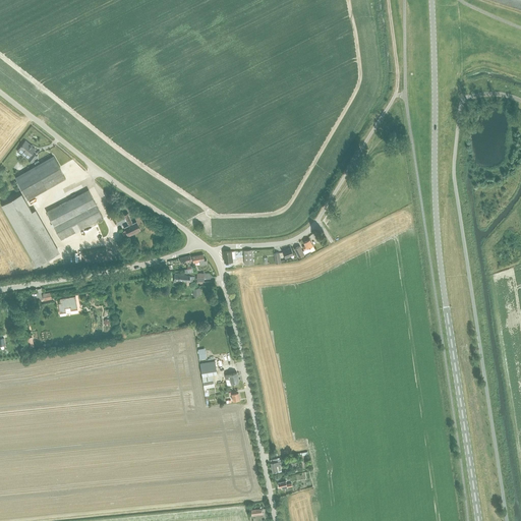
[(25,140),(19,149),(31,157),(29,160),(32,163),(37,156),(33,153),(36,150),(30,146),(30,145),(25,140)]
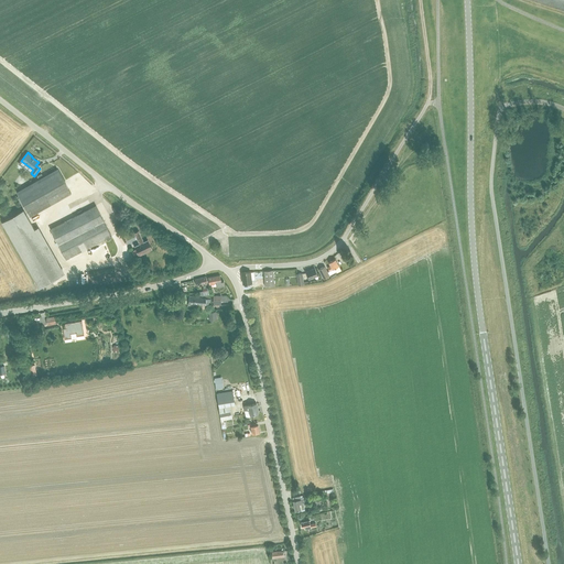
[(40,180),(18,192),(21,197),(18,198),(20,203),(23,201),(31,216),(72,193),(57,170),(43,177),(40,180)]
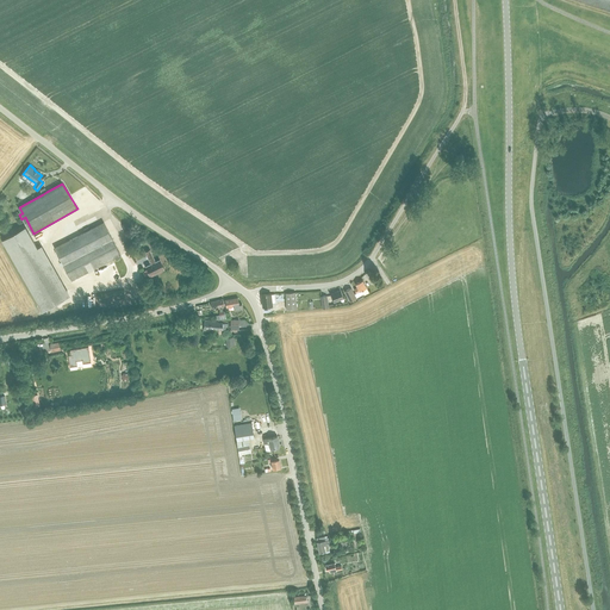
[(104,223),(55,248),(72,280),(120,255),(104,223)]
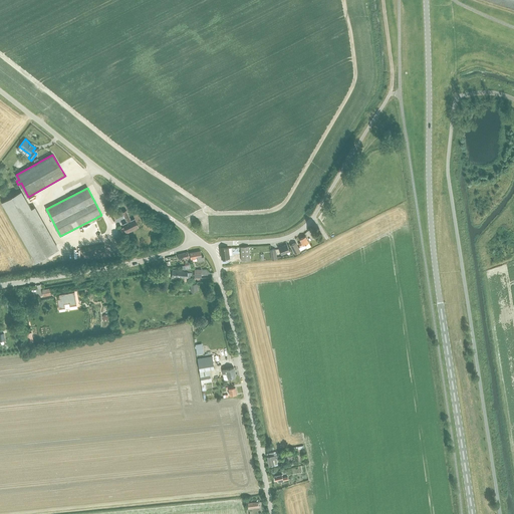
[(21,191),(2,202),(36,262),(56,252),(21,191)]
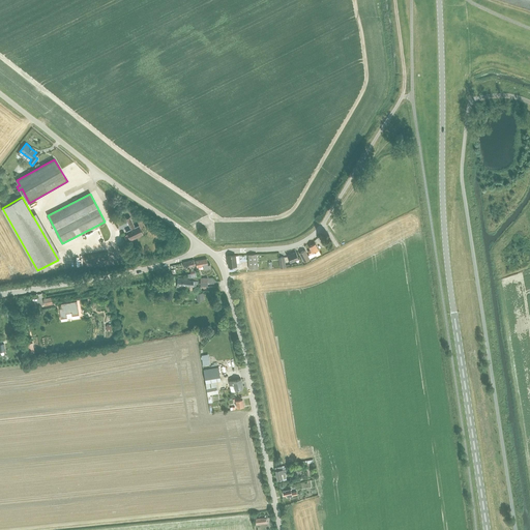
[(126,218),(131,229),(127,231),(130,240),(143,234),(139,226),(136,227),(130,216),(126,218)]
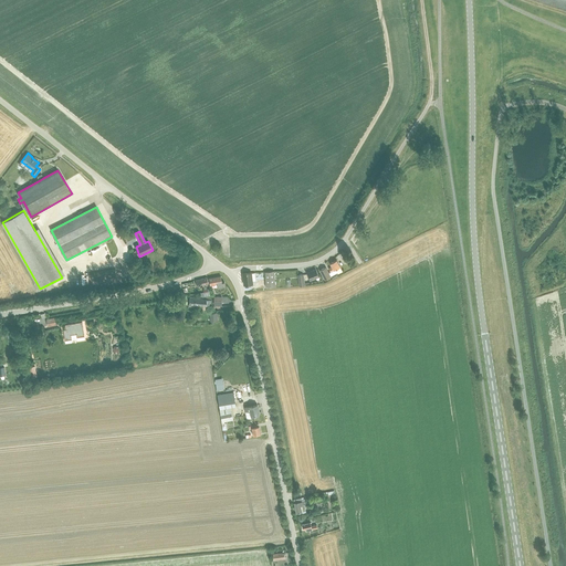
[(86,251),(88,258),(96,255),(98,261),(109,257),(105,244),(86,251)]
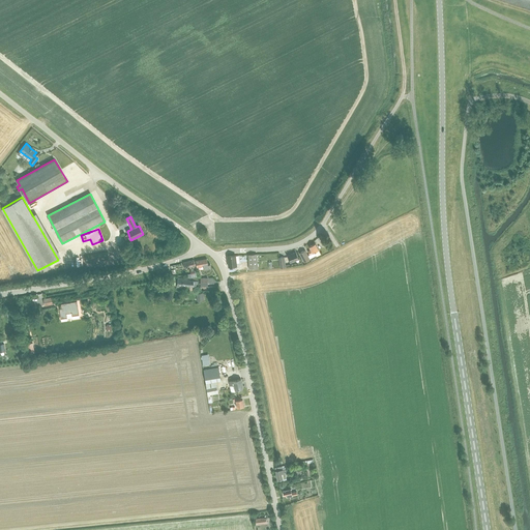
[(311,251),(307,252),(310,256),(315,253),(316,256),(320,254),(319,251),(315,243),(308,246),(311,251)]
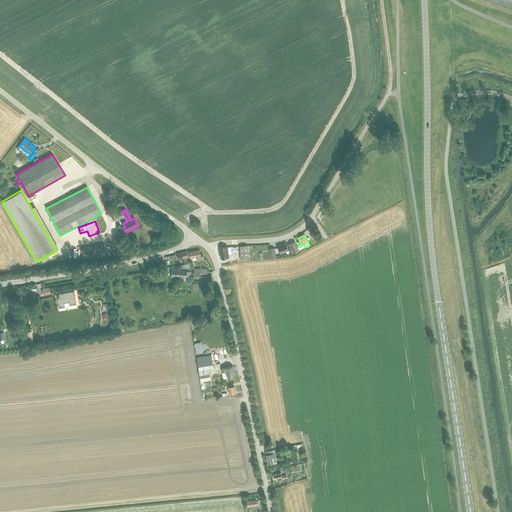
[(294,253),(299,250),(295,242),(289,244),(294,253)]
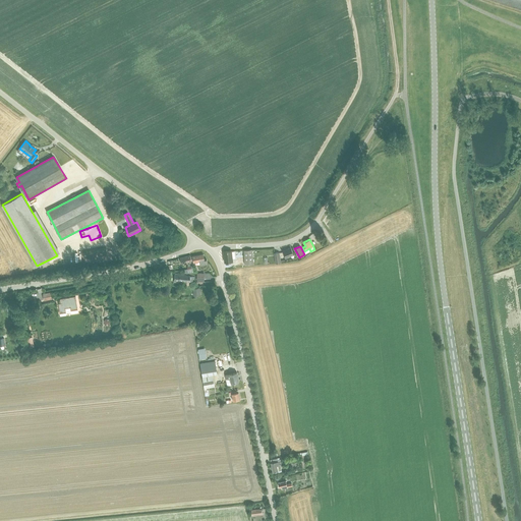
[(283,251),(285,257),(293,254),(291,248),(283,251)]
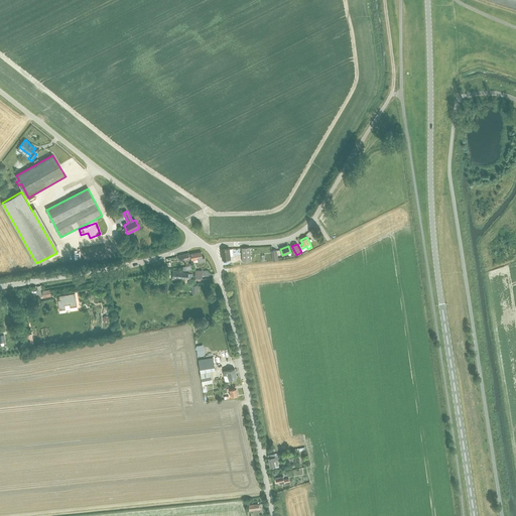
[(251,262),(249,248),(241,249),(242,263),(251,262)]
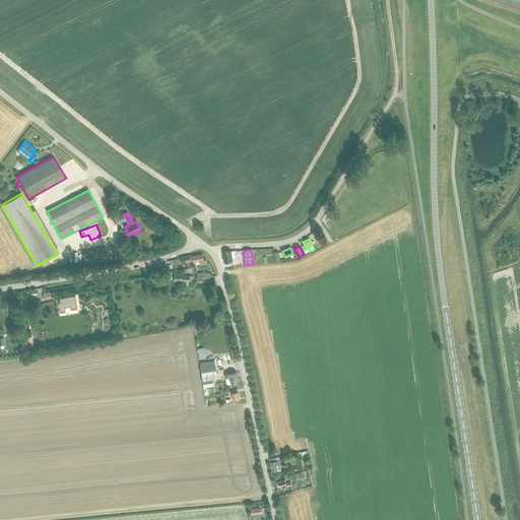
[(231,251),(222,252),(223,262),(232,261),(232,259),(235,258),(234,251),(231,251)]
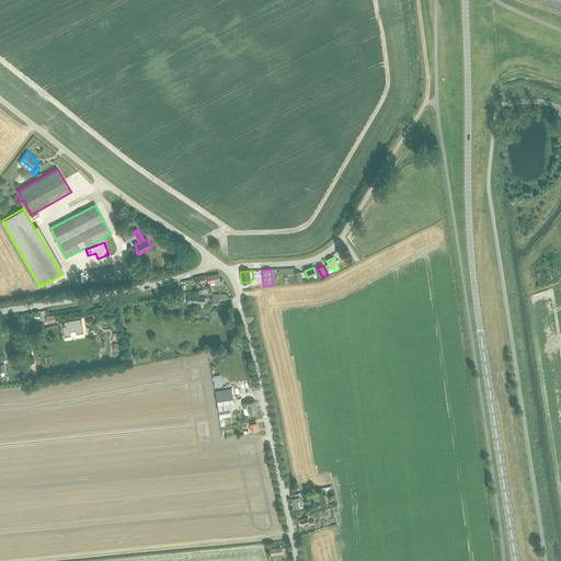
[(222,281),(220,281),(219,275),(207,276),(208,283),(215,282),(216,286),(224,285),(222,281)]
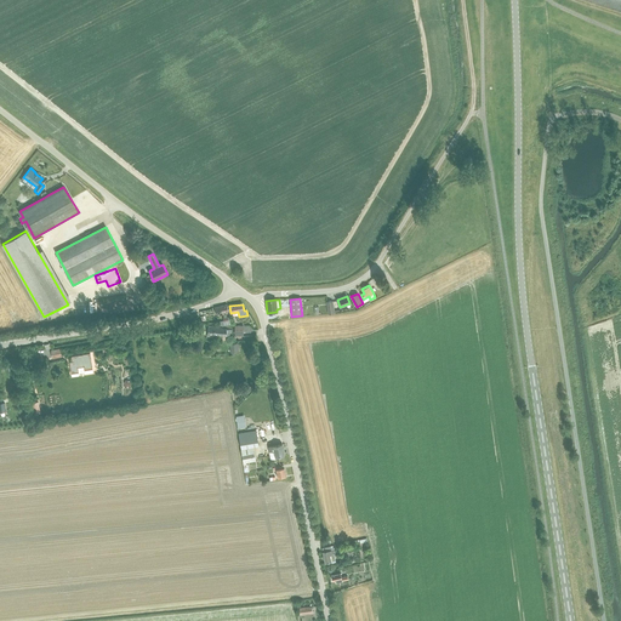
[(231,334),(231,330),(227,330),(214,330),(214,328),(208,328),(208,337),(214,339),(214,336),(229,336),(229,334),(231,334)]
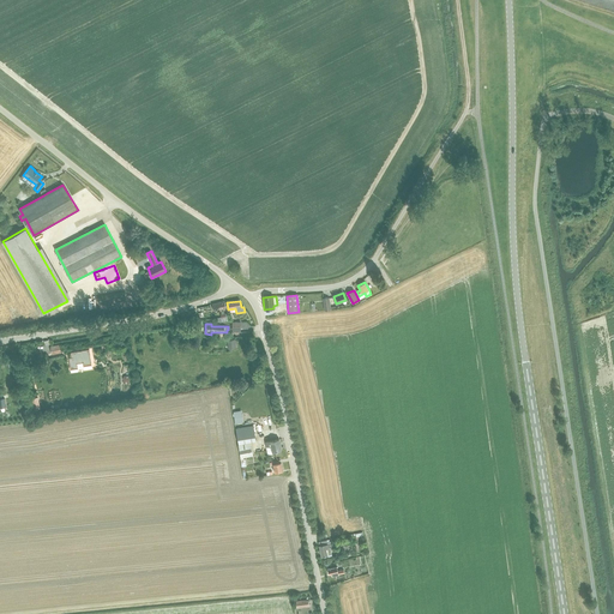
[(83,366),(91,365),(89,349),(82,350),(82,351),(71,353),(72,359),(73,357),(73,360),(70,360),(71,369),(78,368),(77,363),(83,362),(83,366)]
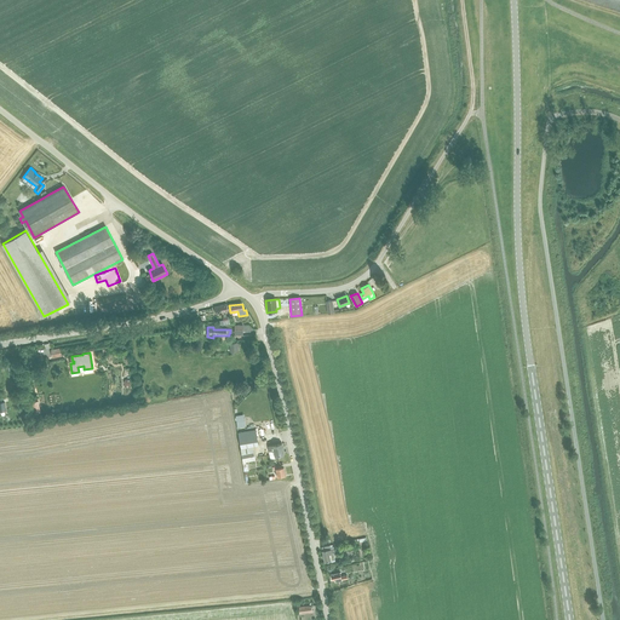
[(247,436),(240,437),(241,447),(240,447),(242,458),(242,461),(245,471),(247,471),(246,461),(254,460),(254,457),(252,446),(259,445),(257,435),(257,430),(246,431),(247,436)]
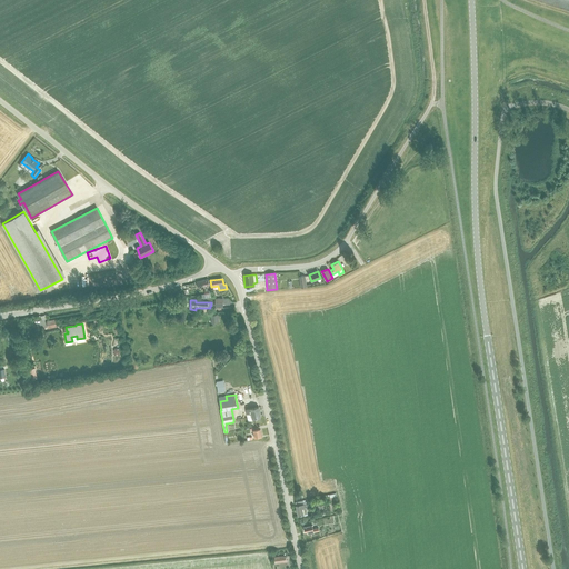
[(258,407),(246,409),(247,413),(248,421),(253,420),(253,419),(260,417),(258,407)]
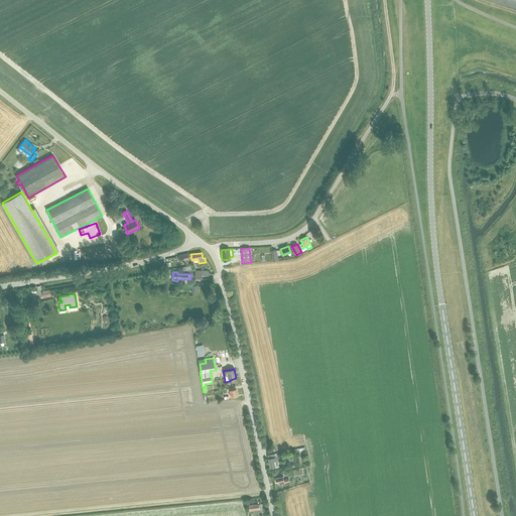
[(231,397),(237,396),(236,387),(227,388),(227,391),(229,391),(231,397)]
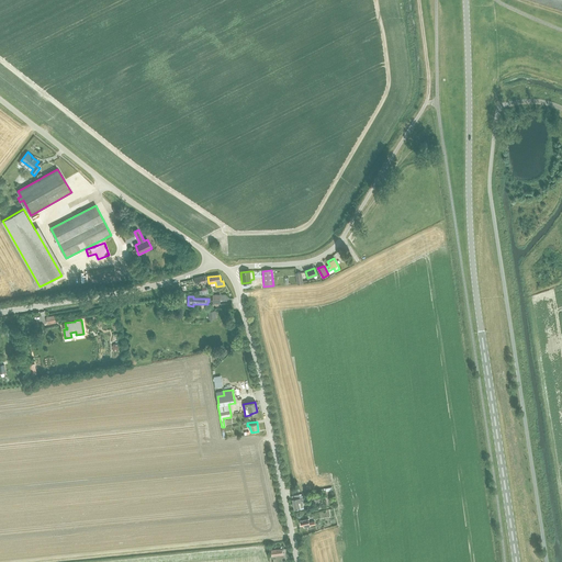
[(299,494),(291,496),(294,509),(300,508),(300,509),(304,508),(303,504),(302,498),(300,498),(299,494)]
